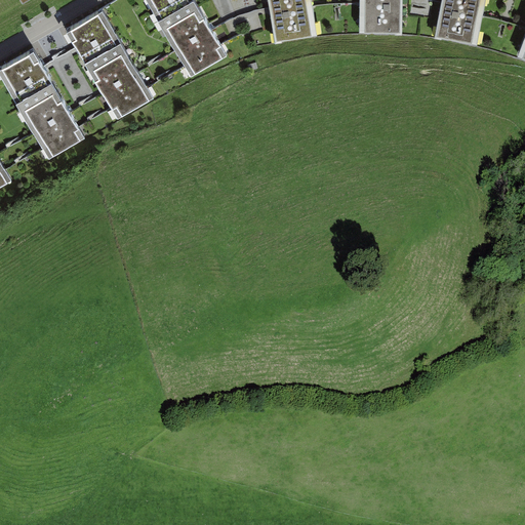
[(146,0),(191,77),(226,57),(192,0),(146,0)]
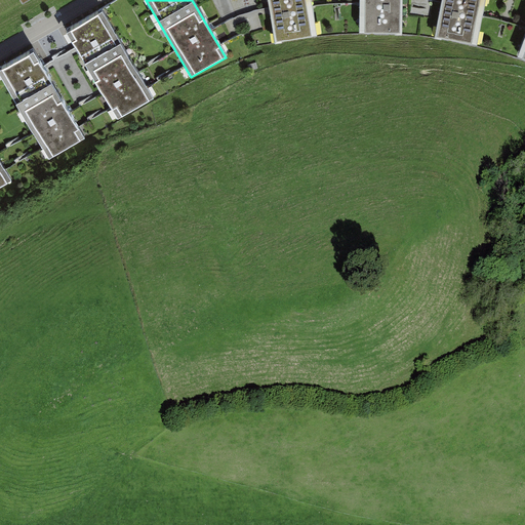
[(311,0),(268,0),(275,44),(317,37),(311,0)]
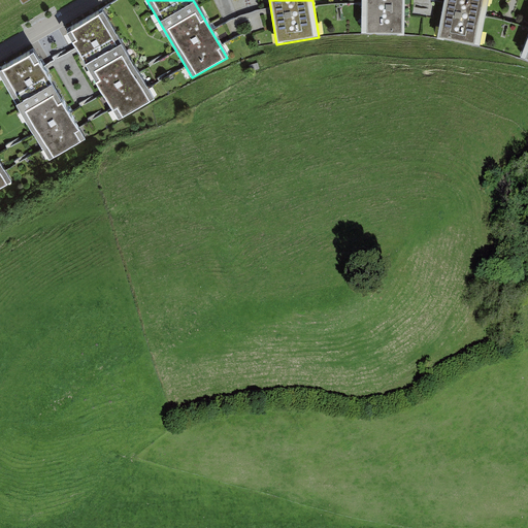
[(404,0),(362,0),(362,35),(404,35),(404,0)]
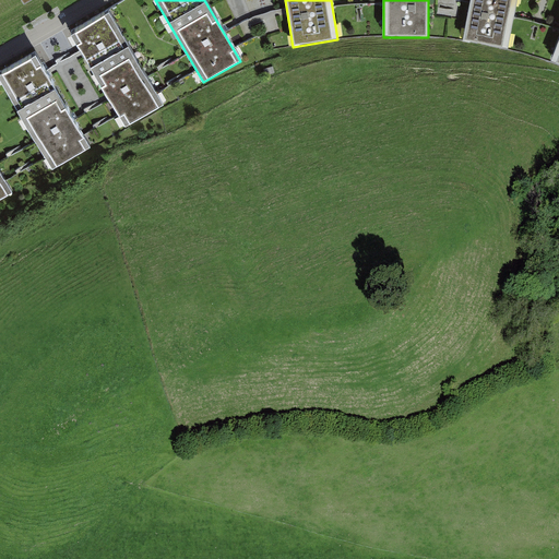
[(516,0),(471,0),(463,42),(508,50),(516,0)]
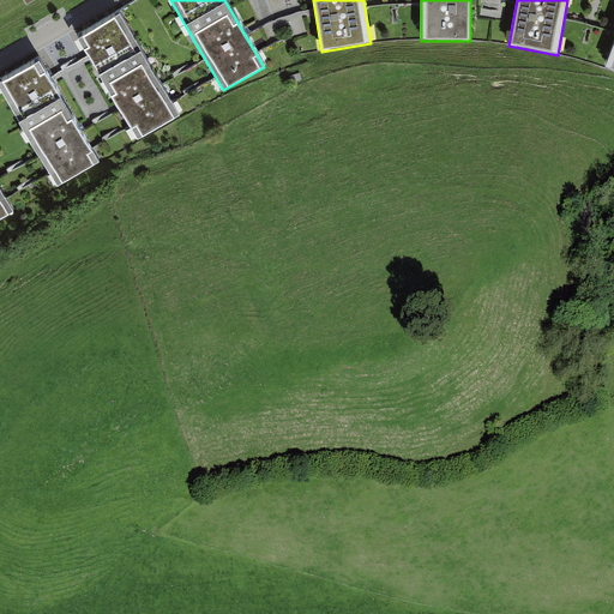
[(120,14),(78,40),(138,140),(180,116),(120,14)]
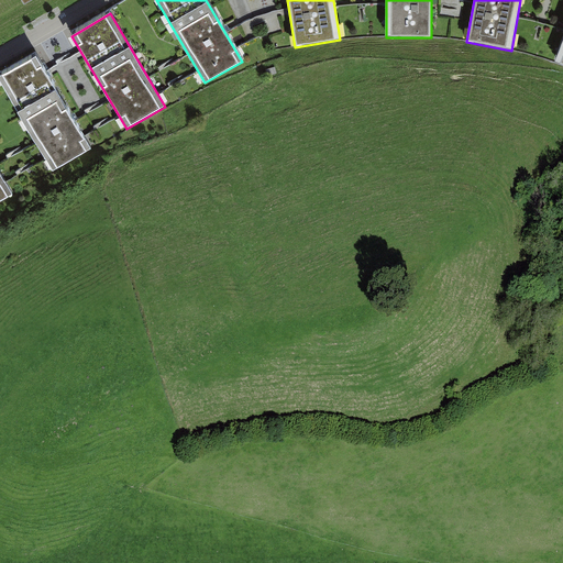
[(35,57),(0,77),(0,80),(53,172),(90,150),(73,120),(43,70),(35,57)]
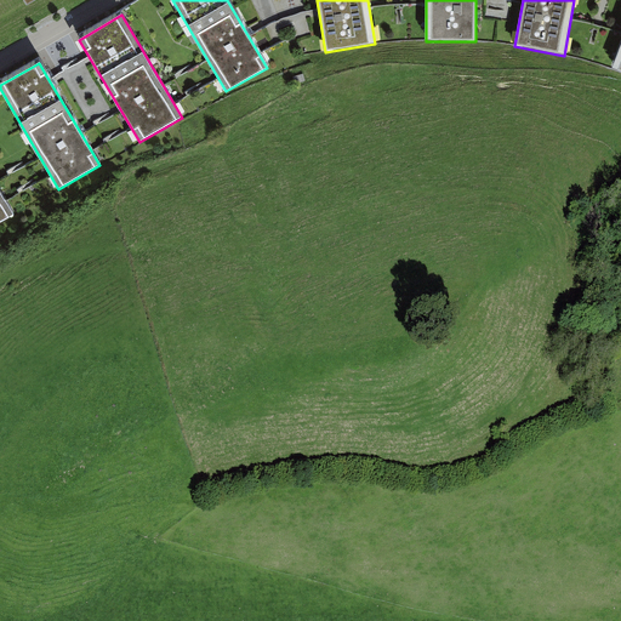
[(0,191),(0,222),(13,215),(0,191)]
